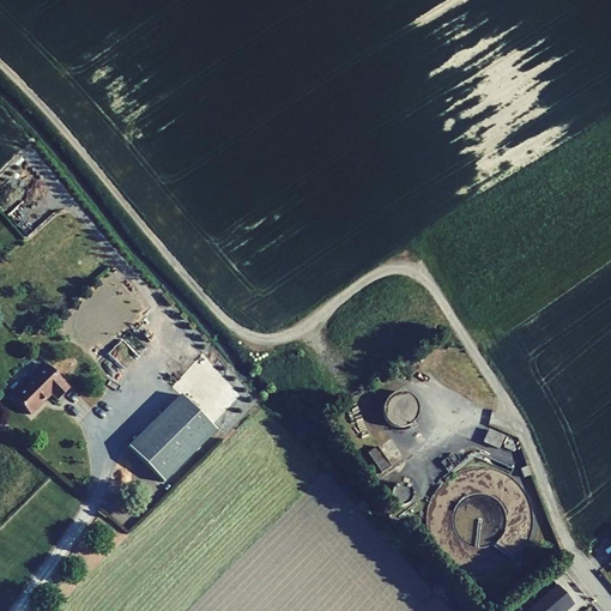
[(58,399),(71,386),(47,362),(14,395),(31,412),(52,392),(58,399)]
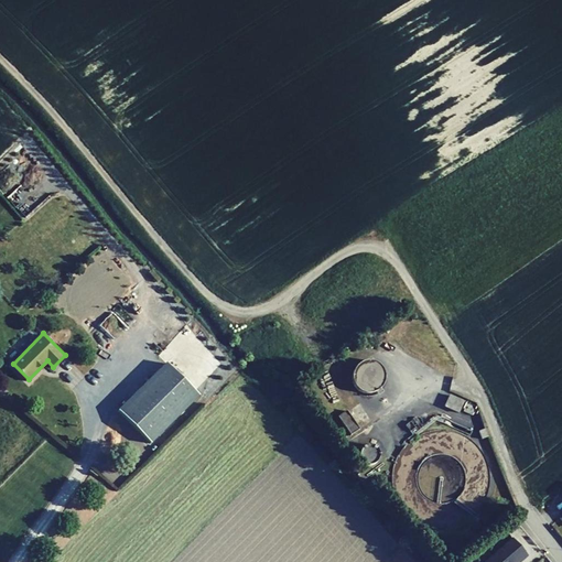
[(151,442),(198,396),(166,363),(119,409),(151,442)]
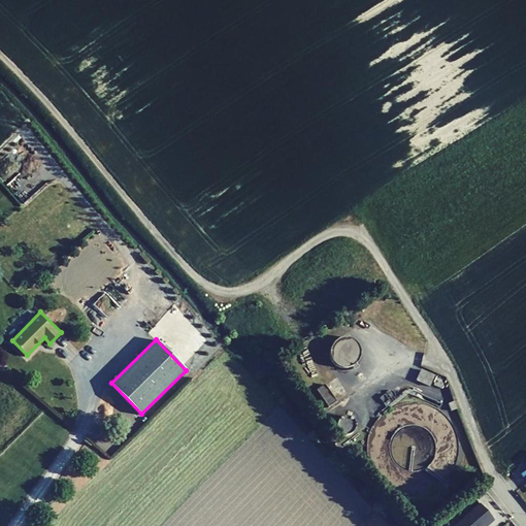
[(432,385),(436,374),(423,368),(419,379),(432,385)]
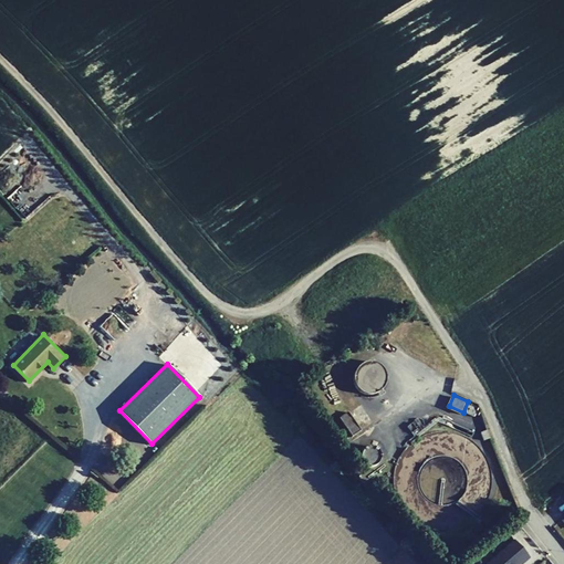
[(354,435),(363,429),(351,410),(342,416),(354,435)]
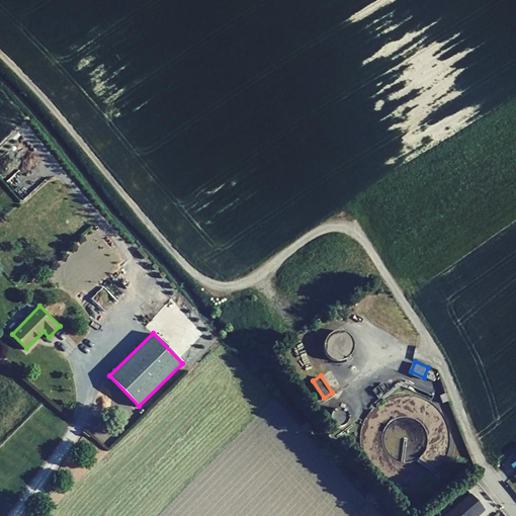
[(477,515),(486,509),(471,492),(445,515),(477,515)]
